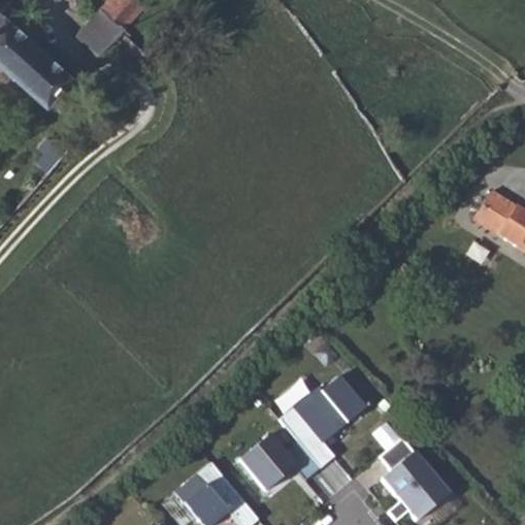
[(102,0),(78,29),(98,51),(115,34),(141,6),(146,0),(102,0)]
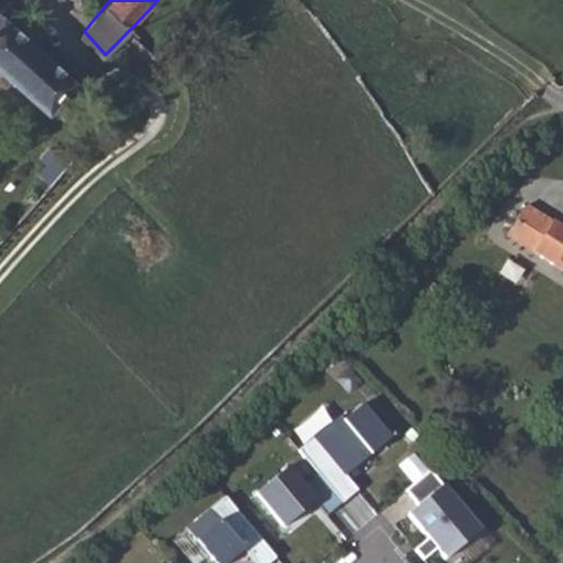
[(165,17),(185,0),(166,0),(158,7),(165,17)]
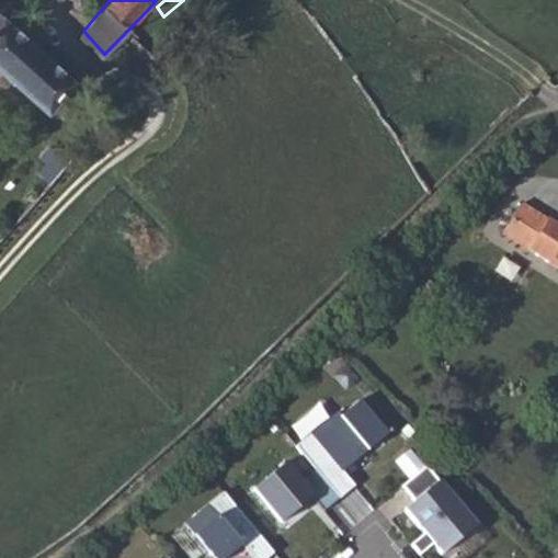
[(79,75),(0,6),(0,64),(50,106),(79,75)]
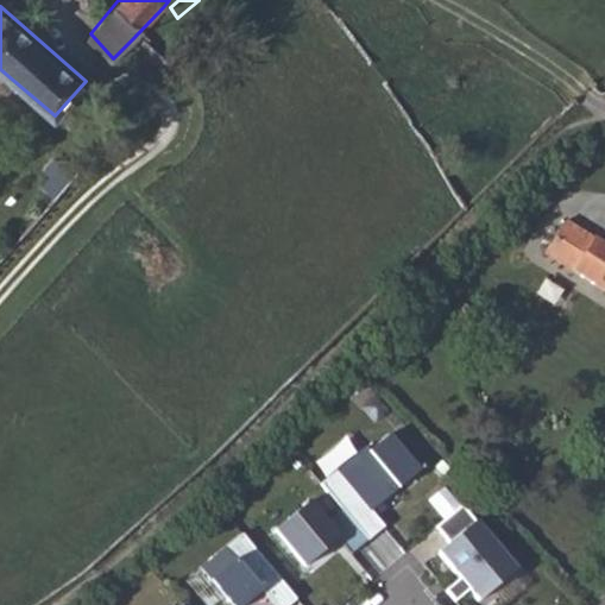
[(604,239),(566,218),(547,251),(604,284),(604,239)]
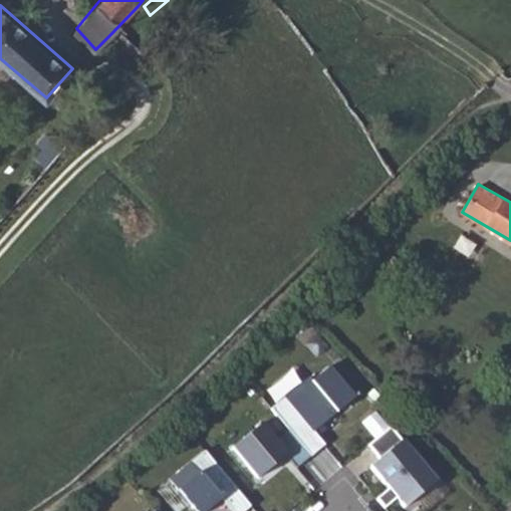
[(309,376),(272,408),(313,455),(327,443),(315,430),(355,396),(329,365),(312,379),(309,376)]
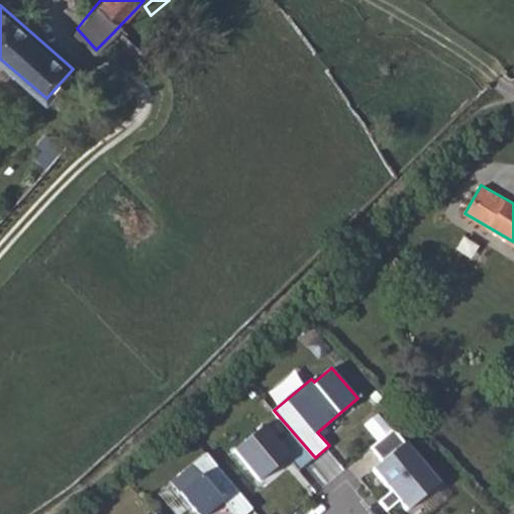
[(264,425),(235,448),(262,480),(290,456),(264,425)]
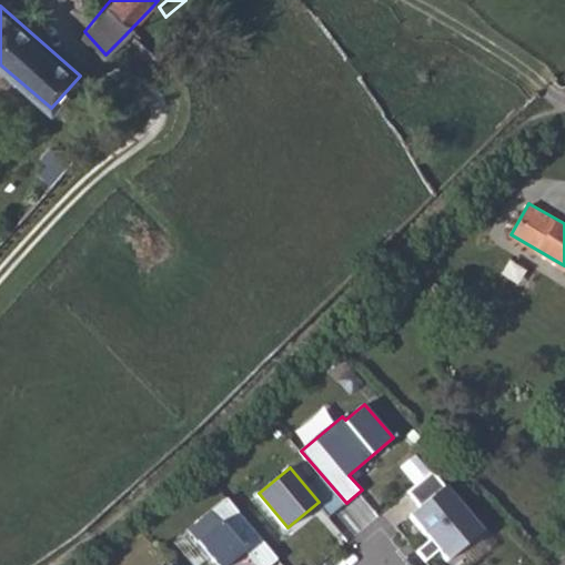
[(484,531),(434,471),(409,491),(422,506),(411,514),(449,560),(484,531)]
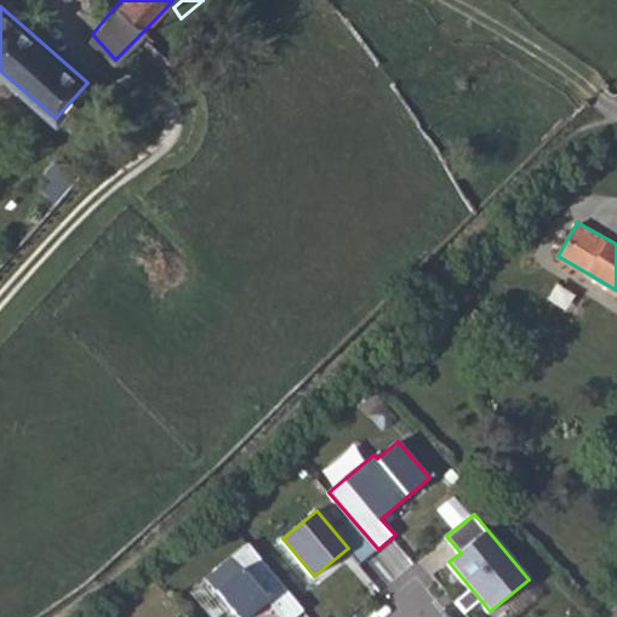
[(296,616),(306,610),(250,542),(207,578),(239,616),(250,616),(270,600),(284,616),(296,616)]
